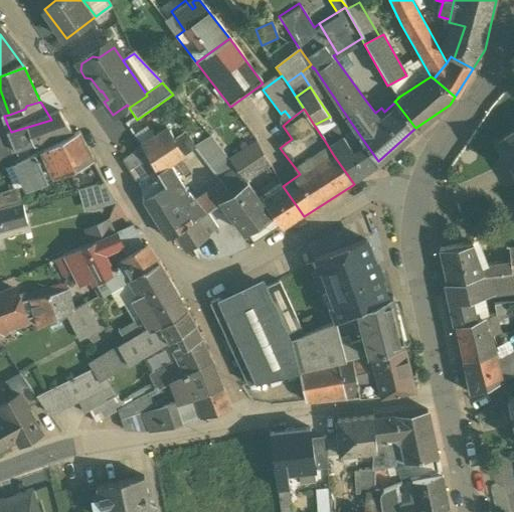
[(51,120),(11,132),(19,151),(73,133),(65,116),(51,120)]
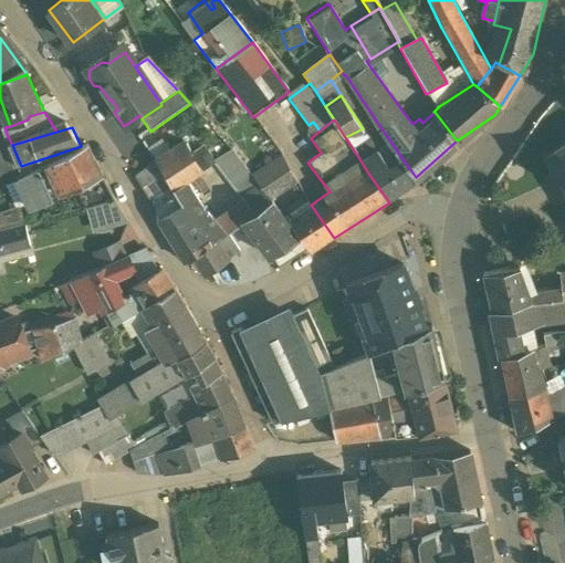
[(8,136),(0,137),(0,173),(21,166),(12,145),(8,136)]
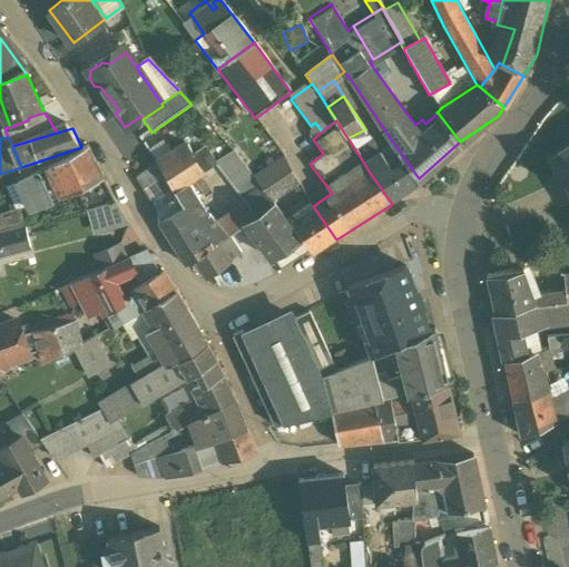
[(373,139),(357,153),(370,173),(392,204),(419,178),(404,158),(392,165),(380,148),(379,148),(373,139)]
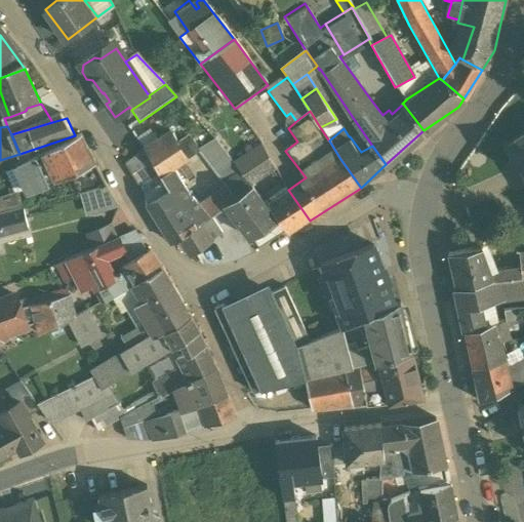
[(145,152),(160,176),(172,168),(188,158),(177,143),(169,131),(143,149),(145,152)]
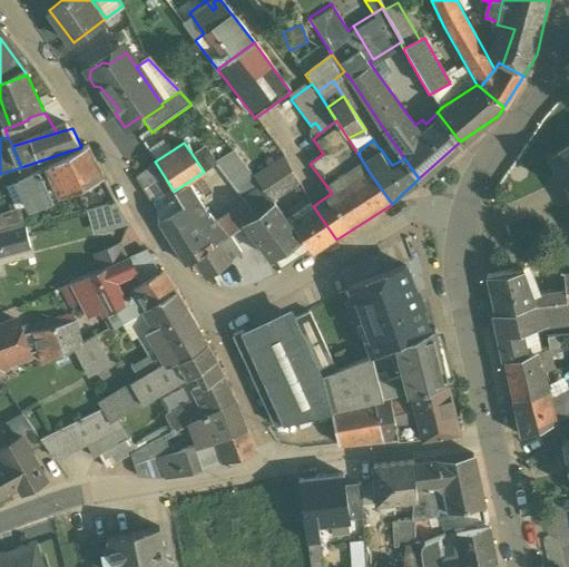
[(193,155),(204,172),(214,165),(216,164),(204,147),(193,155)]
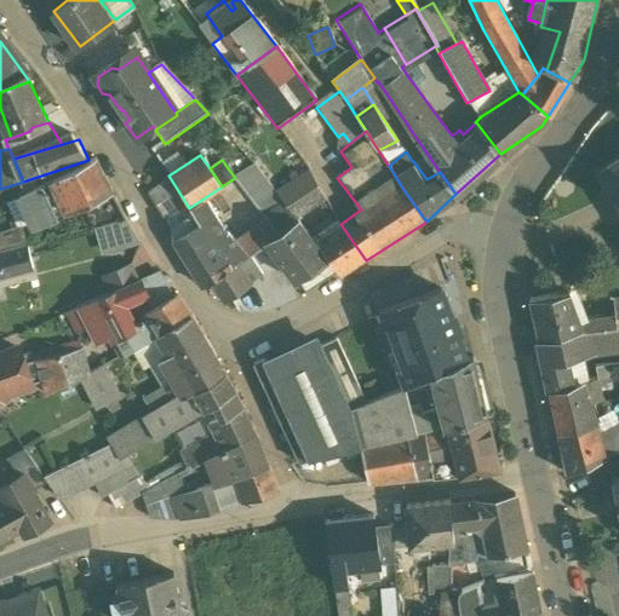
[(618,160),(600,173),(596,172),(595,176),(600,176),(618,205),(618,160)]
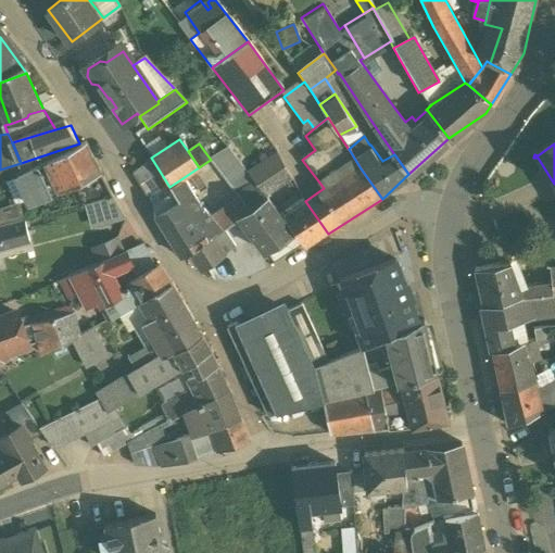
[(86,145),(23,174),(37,204),(84,189),(90,204),(114,199),(86,145)]
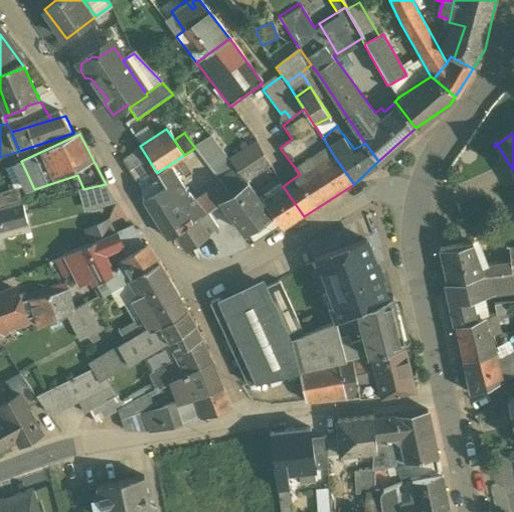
[(195,148),(193,149),(220,184),(230,196),(246,185),(226,161),(208,139),(195,148)]
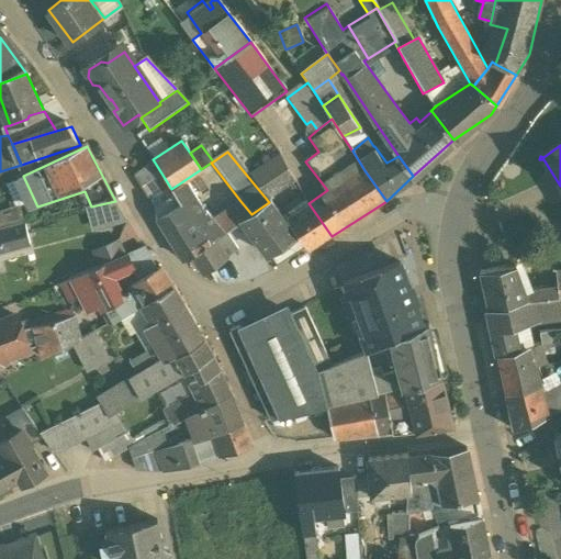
[(279,156),(247,176),(269,202),(296,183),(279,156)]
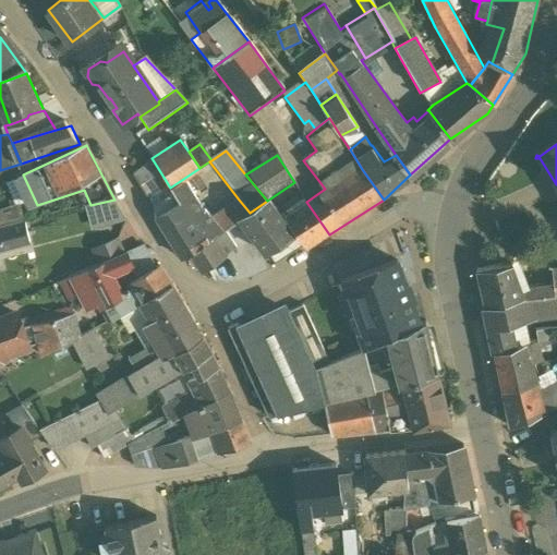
[(133,176),(149,202),(170,188),(154,161),(133,176)]
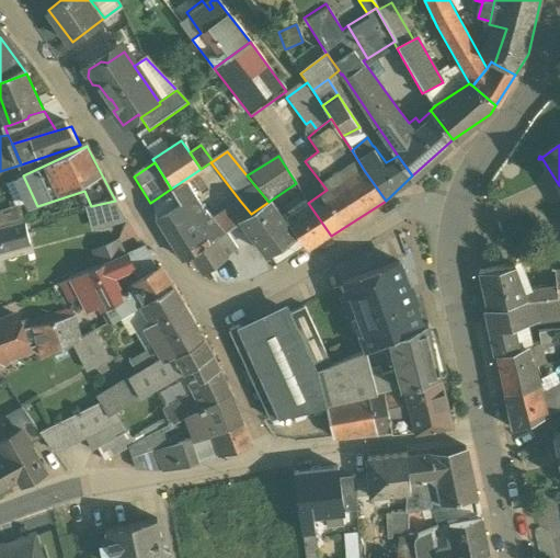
[(156,209),(157,220),(185,205),(208,246),(216,240),(226,235),(213,219),(207,213),(205,214),(184,180),(171,189),(150,203),(156,209)]
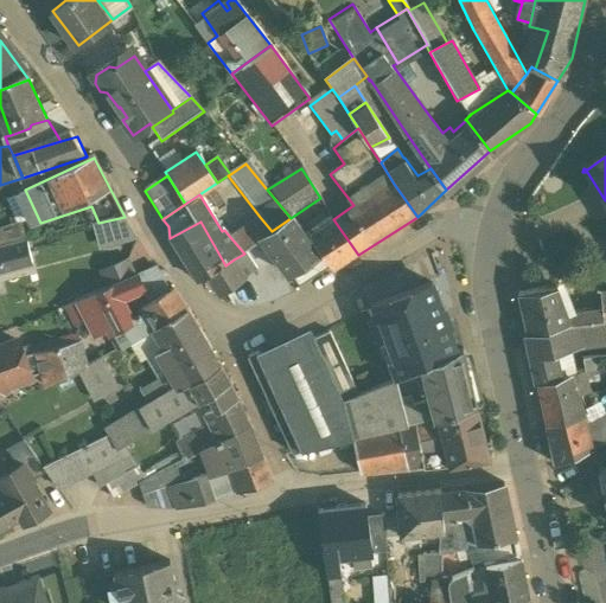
[(0,220),(0,245),(26,239),(21,217),(0,220)]
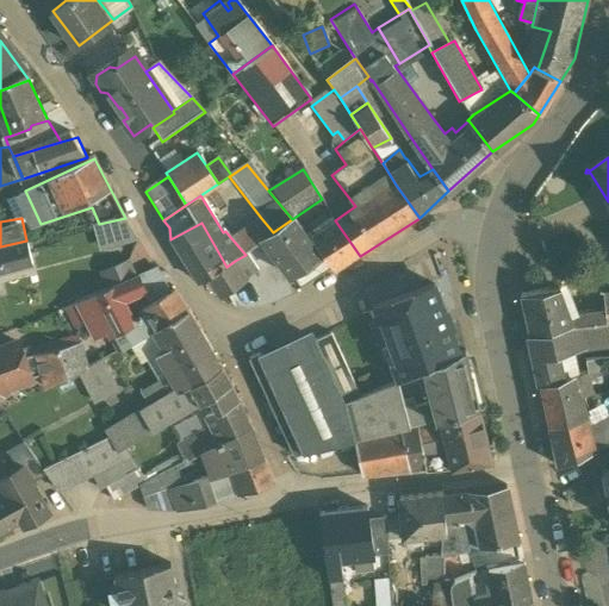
[(135,242),(125,218),(99,224),(95,224),(101,251),(135,242)]
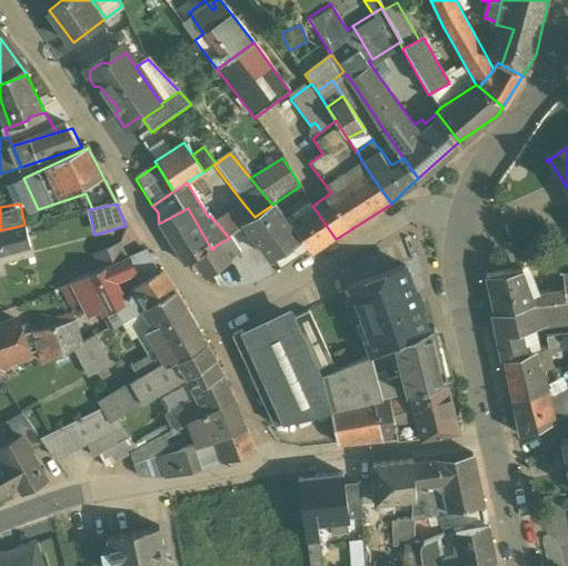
[(230,237),(242,229),(241,227),(255,217),(243,204),(216,222),(229,238),(230,237)]
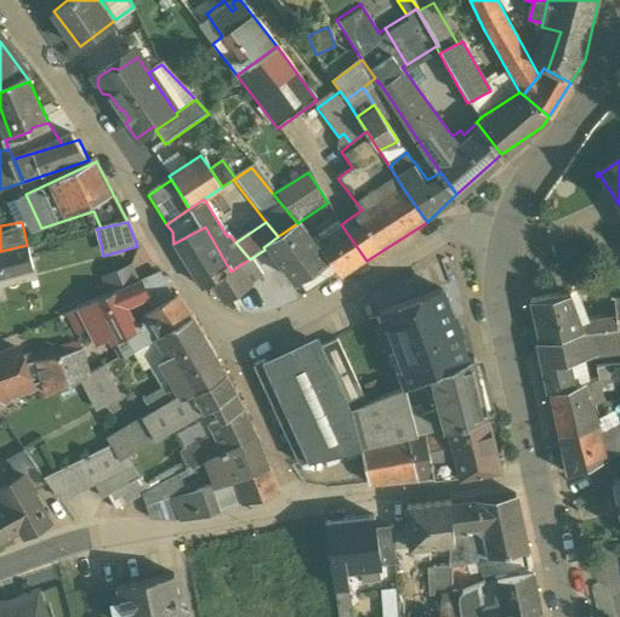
[(314,244),(297,223),(278,236),(263,247),(265,250),(294,287),(330,263),(314,244)]
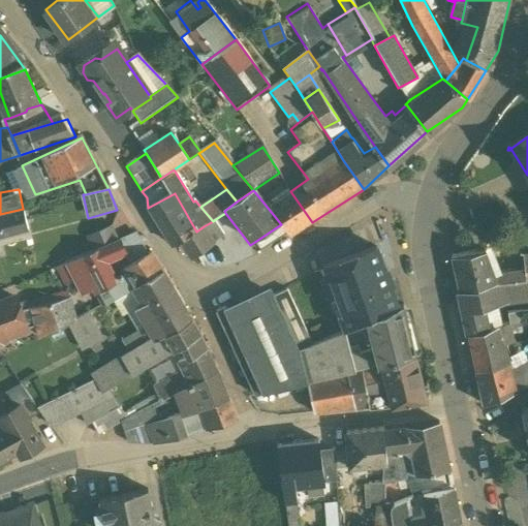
[(312,222),(290,191),(275,203),(297,233),(312,222)]
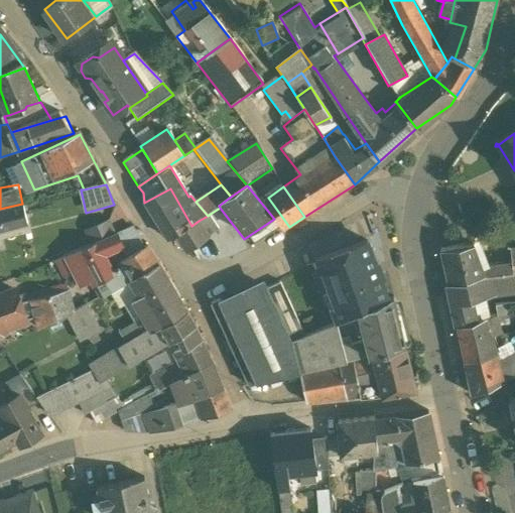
[(191,226),(170,188),(144,203),(152,216),(159,228),(167,240),(174,236),(191,226)]
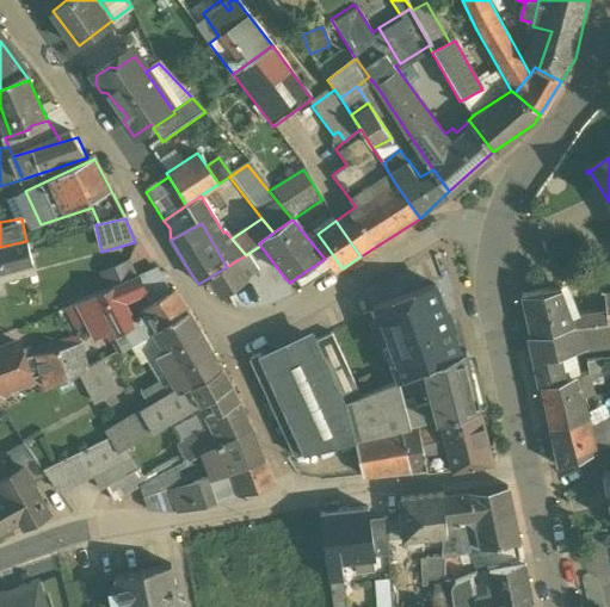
[(343,268),(318,234),(309,240),(325,259),(337,272),(343,268)]
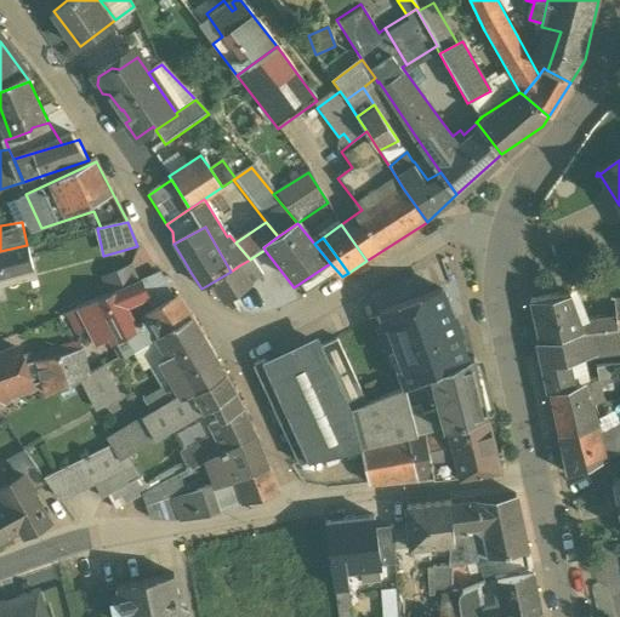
[(0,251),(0,281),(34,274),(27,245),(0,251)]
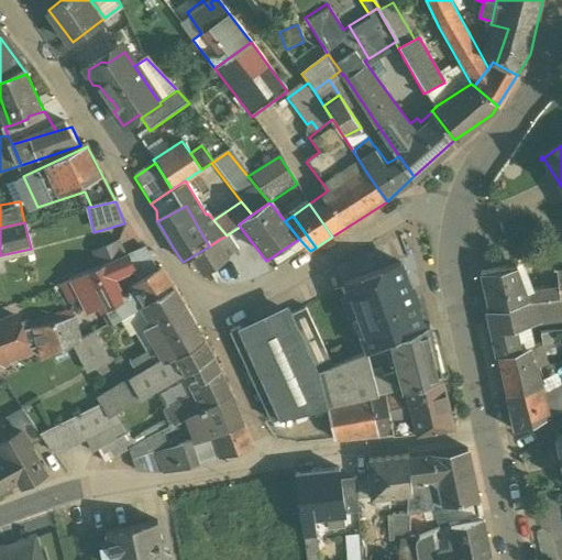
[(242,255),(228,234),(227,235),(217,241),(231,263),(242,255)]
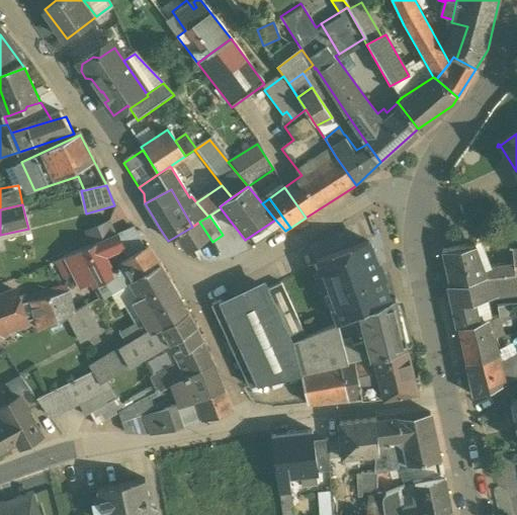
[(187,258),(212,242),(199,222),(192,227),(175,237),(187,258)]
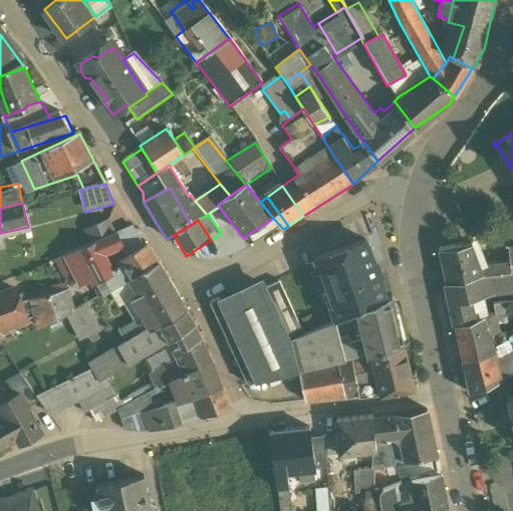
[(109,223),(87,232),(93,244),(114,235),(109,223)]
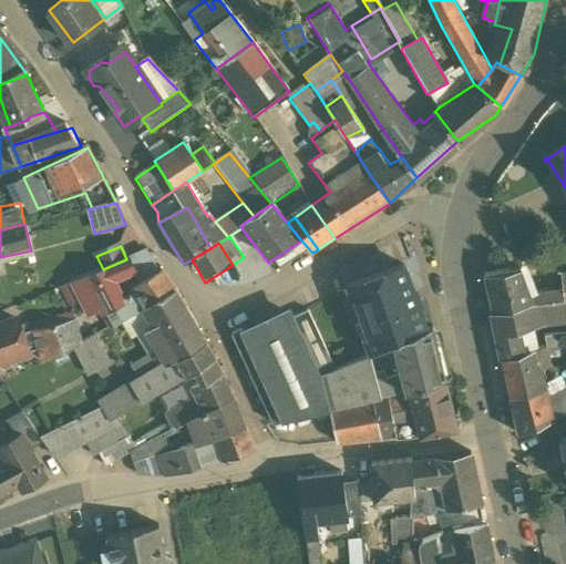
[(136,269),(134,272),(137,278),(156,269),(147,250),(139,255),(131,258),(136,269)]
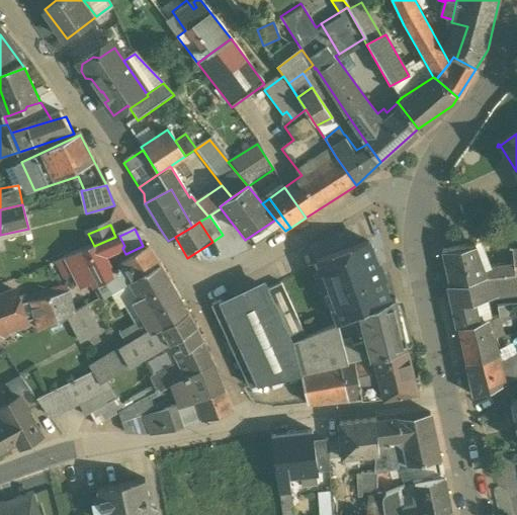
[(94,246),(68,257),(77,274),(82,284),(89,282),(97,280),(99,285),(114,277),(112,273),(105,256),(122,248),(124,246),(119,236),(115,237),(94,246)]
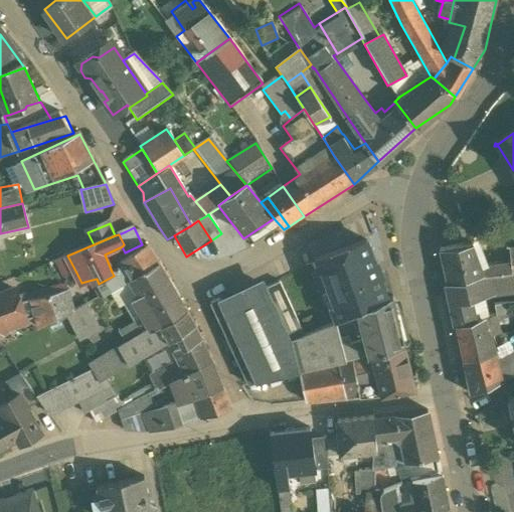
[(367,243),(315,262),(320,275),(325,277),(334,304),(332,309),(337,324),(357,313),(388,302),(380,279),(382,279),(377,266),(375,267),(367,243)]
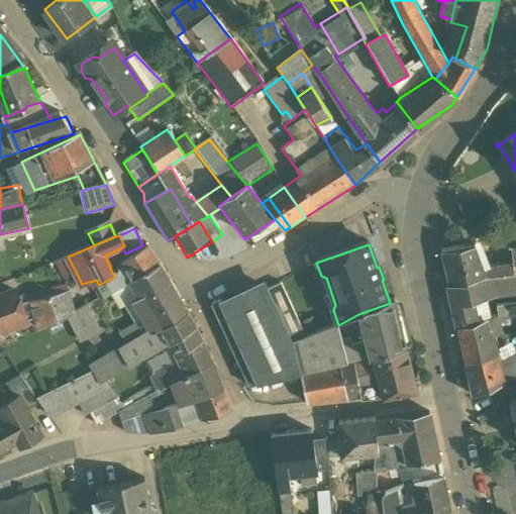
[(129,272),(134,281),(161,265),(148,247),(118,266),(120,269),(124,275),(129,272)]
